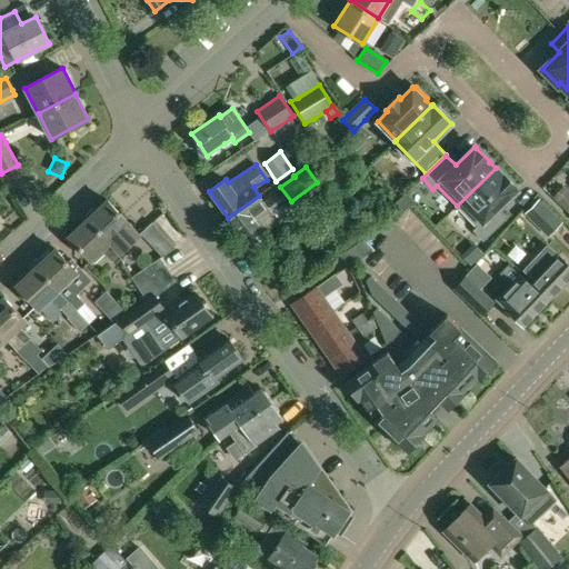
[(496,168),(457,206),(477,227),(472,230),(483,241),(507,218),(498,208),(517,190),(516,189),(516,188),(502,175),(501,175),(496,168)]
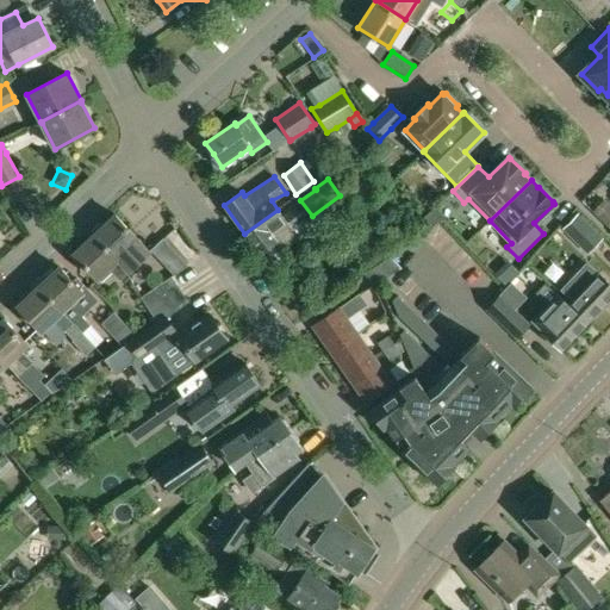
[(609,206),(603,200),(592,212),(609,229),(609,206)]
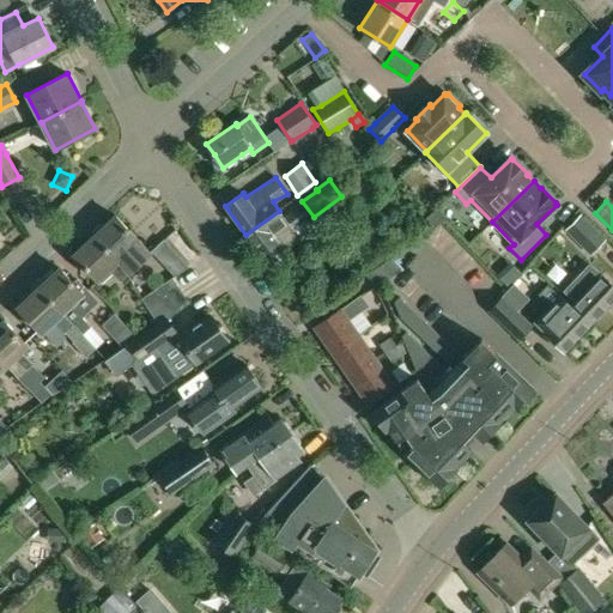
[(279,211),(246,235),(260,255),(278,242),(283,252),(299,238),(292,230),(305,222),(297,210),(284,218),(279,211)]
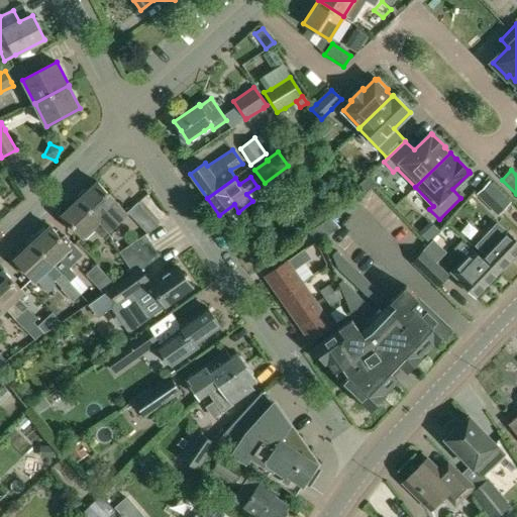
[(489,181),(476,194),(497,215),(510,201),(489,181)]
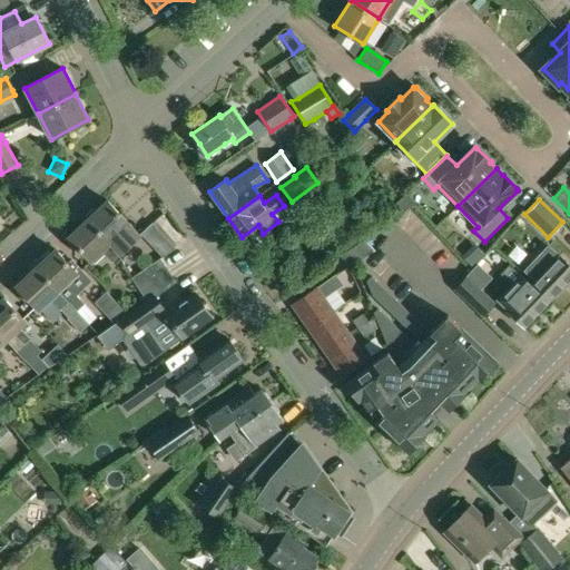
[(107,200),(88,218),(121,254),(140,235),(107,200)]
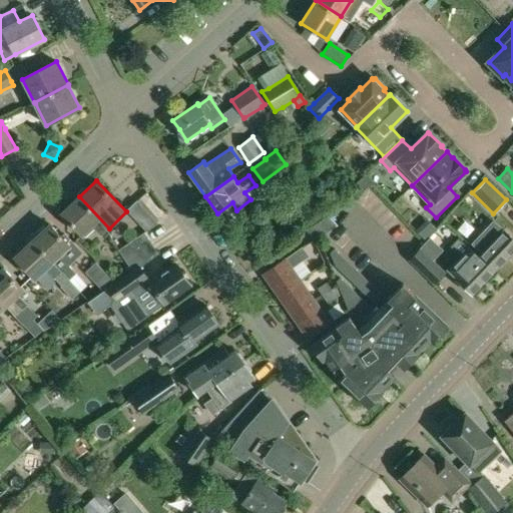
[(79,196),(61,213),(82,235),(91,226),(101,235),(109,228),(79,196)]
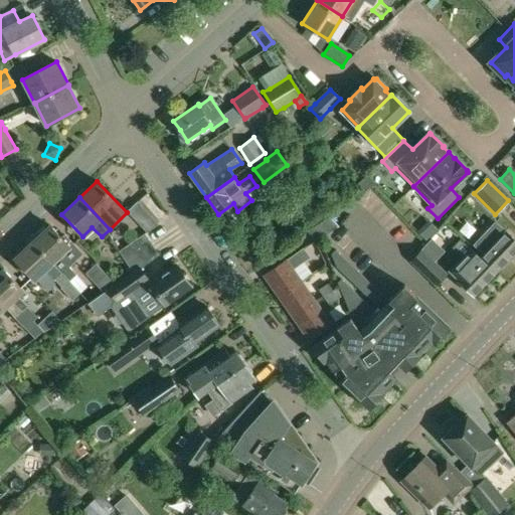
[(390,204),(379,217),(412,247),(423,234),(390,204)]
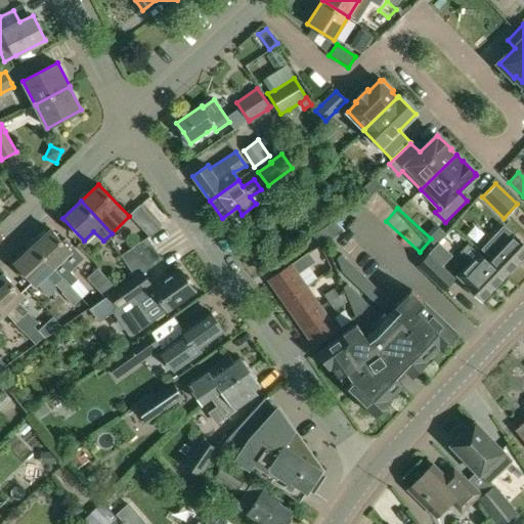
[(150,216),(140,226),(150,236),(162,228),(150,216)]
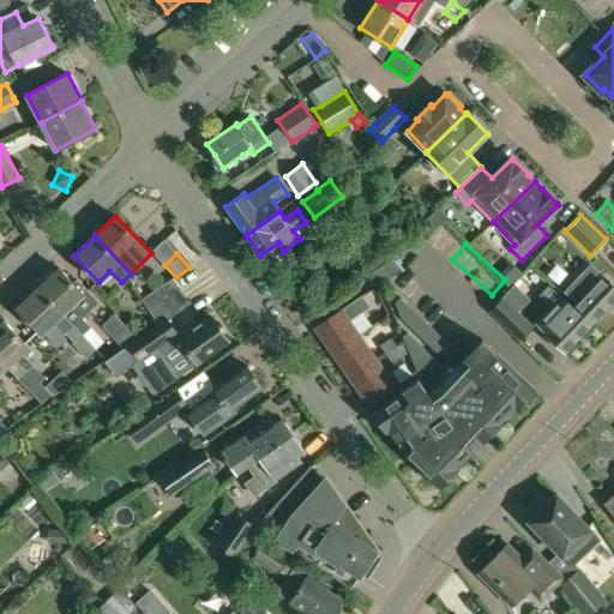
[(391,258),(373,272),(381,284),(404,270),(393,259),(391,258)]
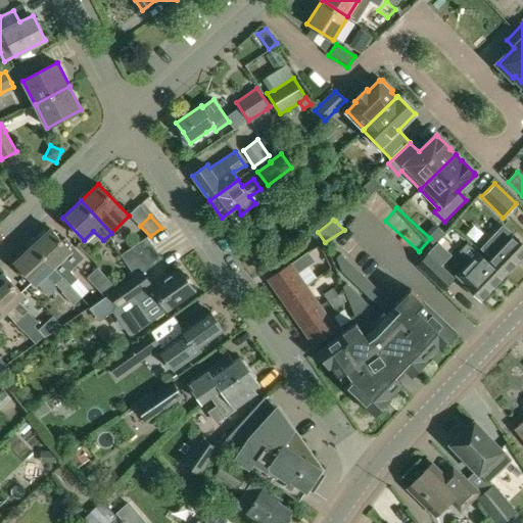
[(522,243),(503,225),(479,250),(489,260),(506,276),(522,256),(522,243)]
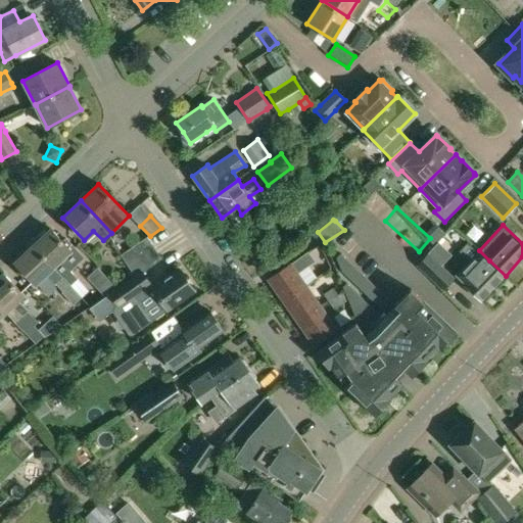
[(50,229),(33,245),(70,285),(78,279),(69,271),(84,257),(65,238),(62,241),(50,229)]
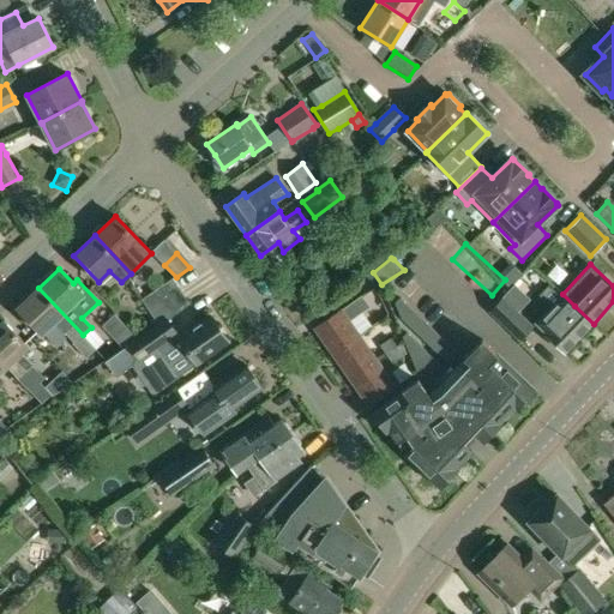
[(173,280),(142,300),(150,312),(181,292),(173,280)]
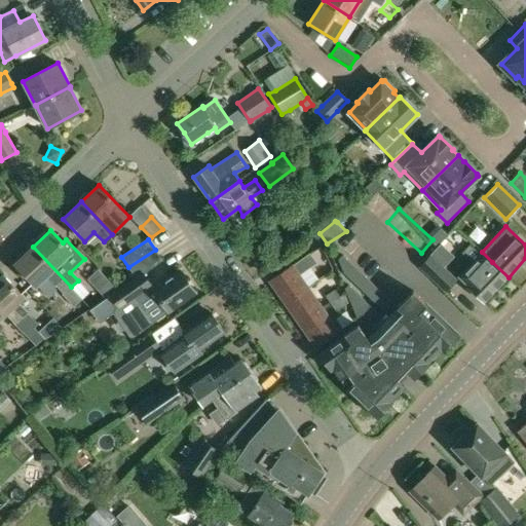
[(473,262),(458,276),(470,286),(467,288),(484,303),(509,277),(492,262),(482,252),(481,253),(471,243),(462,253),(473,262)]
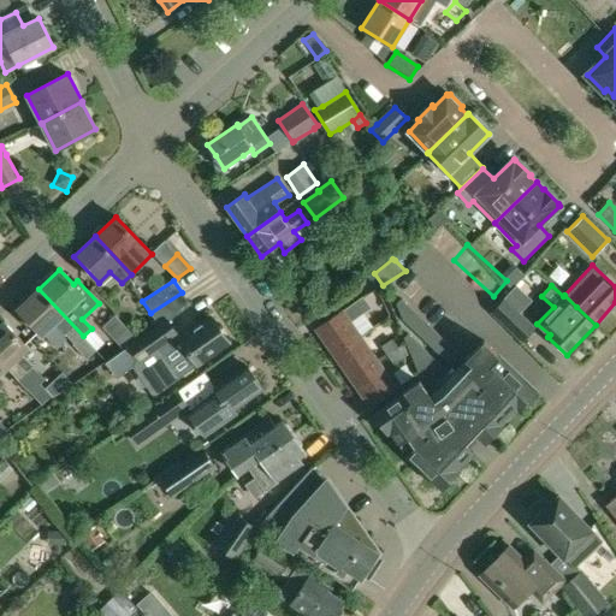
[(39,289),(17,309),(42,336),(53,325),(64,336),(65,335),(73,344),(72,345),(86,360),(96,350),(83,336),(39,289)]
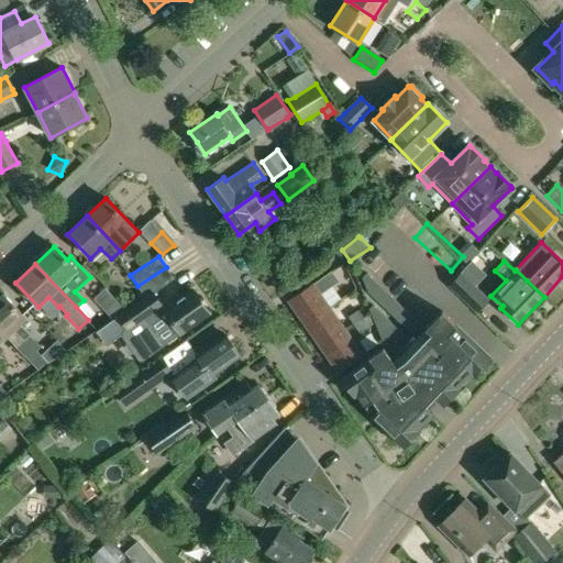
[(166,267),(138,286),(143,296),(172,277),(166,267)]
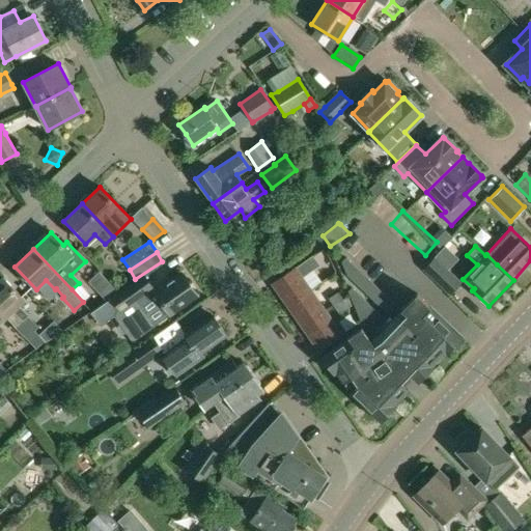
[(296,267),(272,284),(287,305),(311,289),(303,277),(319,266),(312,255),(296,267)]
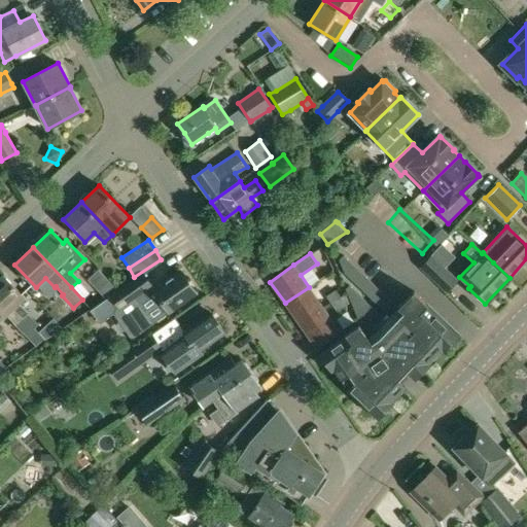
[(343,255),(339,259),(345,273),(385,312),(393,304),(343,255)]
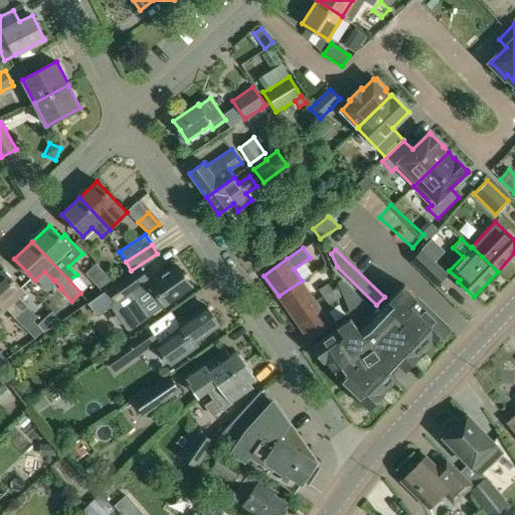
[(421,249),(410,261),(418,268),(436,286),(447,274),(421,249)]
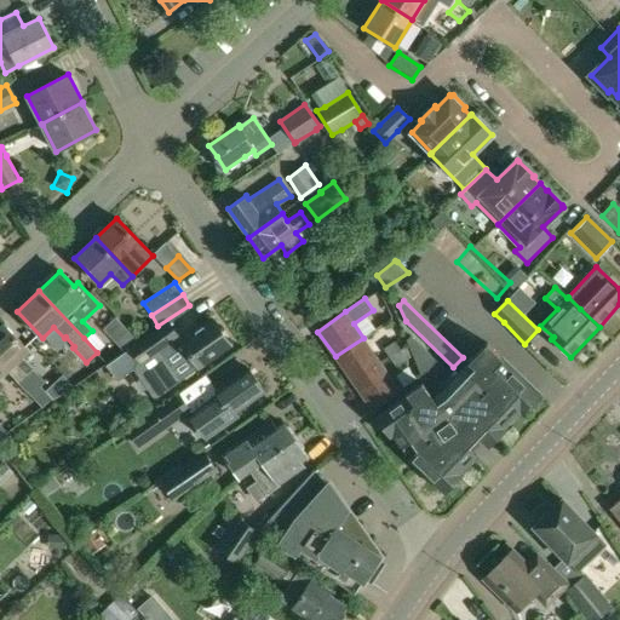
[(116,317),(104,329),(125,351),(137,340),(116,317)]
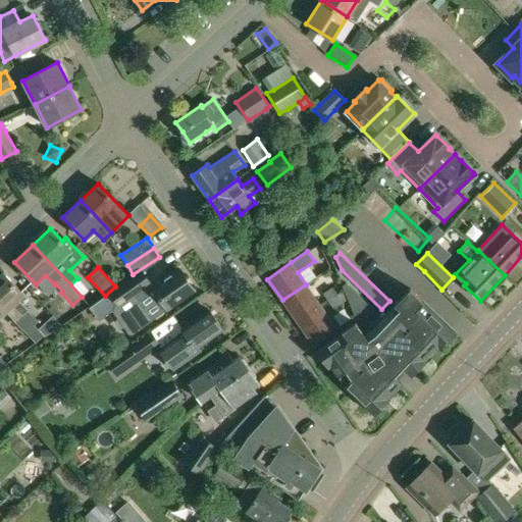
[(142,271),(109,293),(119,307),(129,300),(136,296),(151,319),(166,309),(166,310),(195,290),(179,268),(153,288),(142,271)]
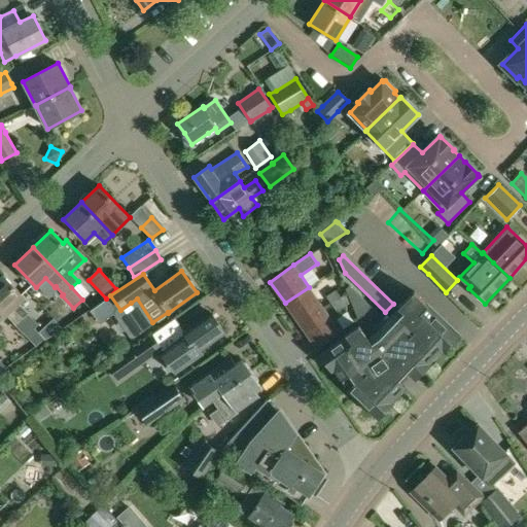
[(3,276),(0,278),(0,309),(6,315),(15,325),(14,326),(23,335),(24,334),(36,347),(44,339),(34,328),(25,318),(29,314),(19,304),(24,299),(3,276)]
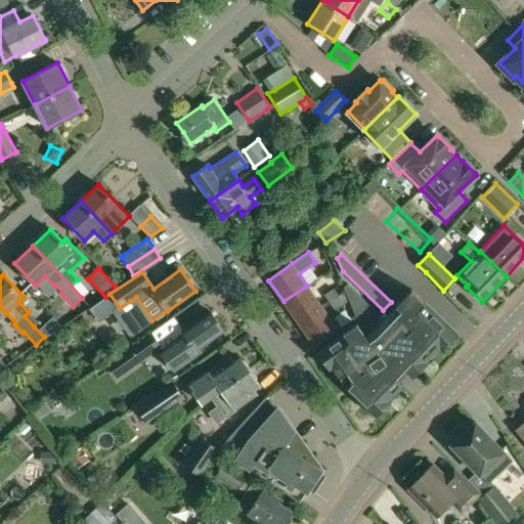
[(347,284),(344,287),(356,317),(361,313),(366,319),(377,312),(347,284)]
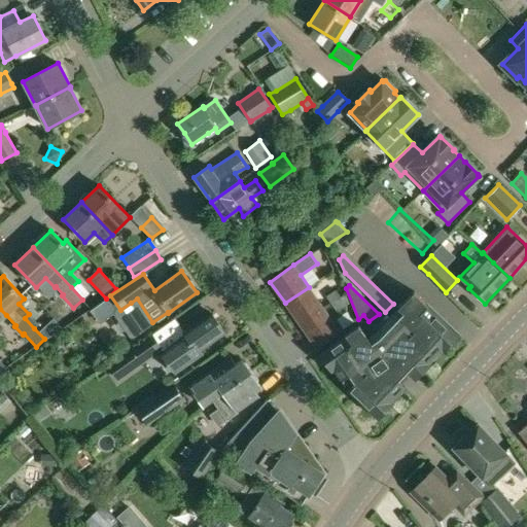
[(309,287),(285,303),(301,325),(324,309),(309,287)]
